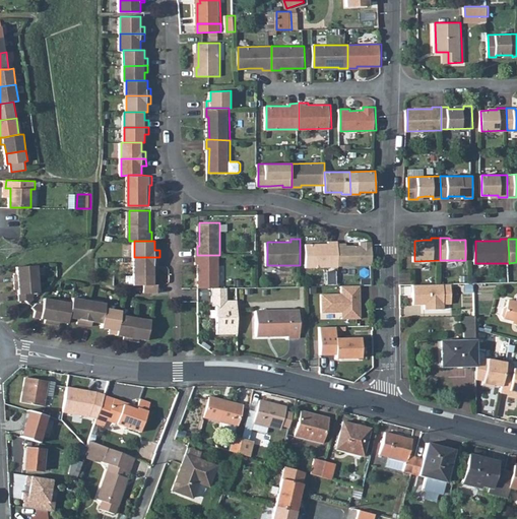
[(307,244),(308,267),(339,266),(339,265),(339,243),(339,241),(330,241),(330,243),(307,244)]
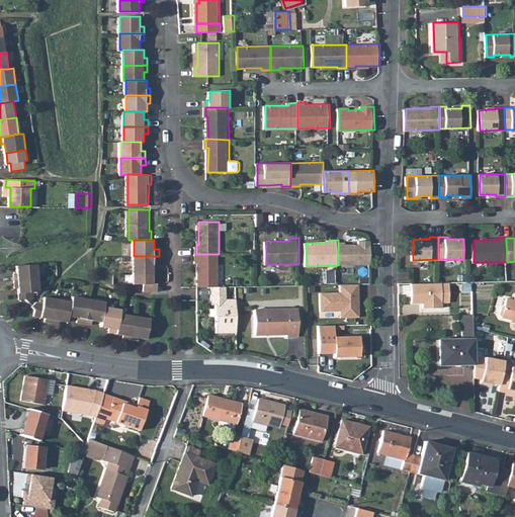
[(338,242),(338,264),(372,263),(371,240),(360,240),(360,244),(346,244),(346,242),(338,242)]
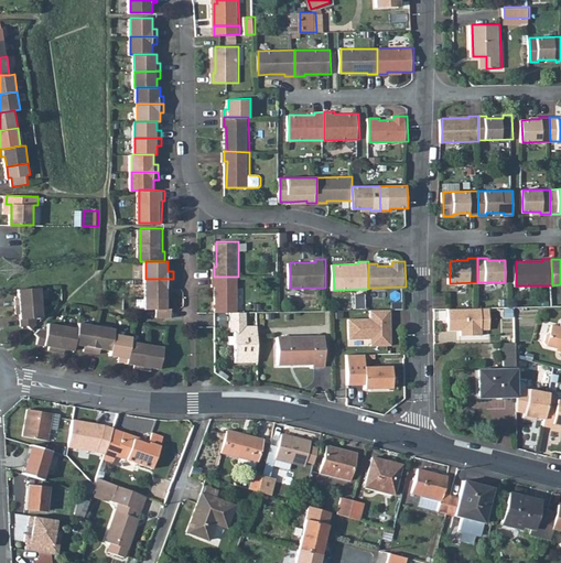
[(216,287),(217,312),(232,312),(239,312),(238,277),(214,277),(214,287),(216,287)]
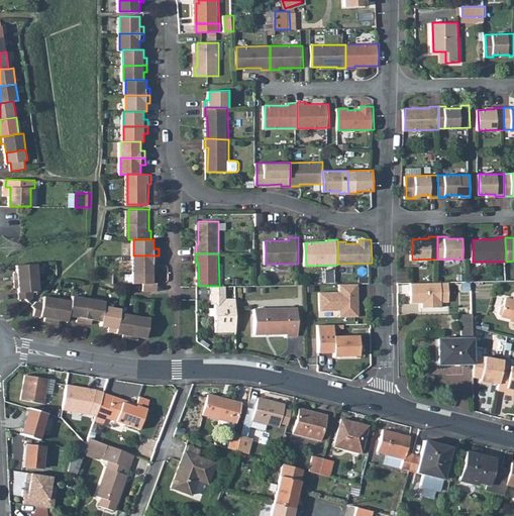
[(133,255),(133,273),(153,273),(153,263),(159,263),(159,255),(133,255)]
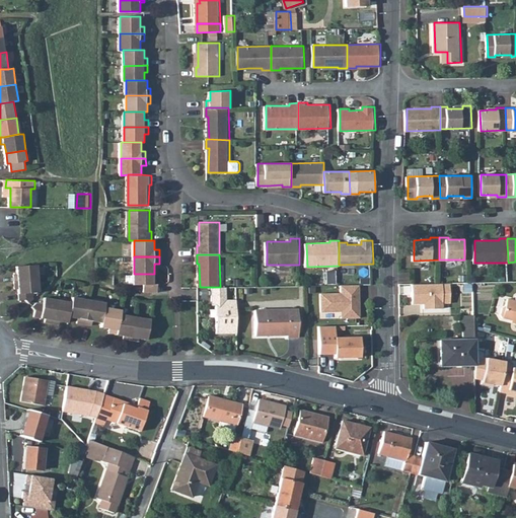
[(15,274),(16,281),(40,279),(39,264),(18,265),(19,273),(15,274)]
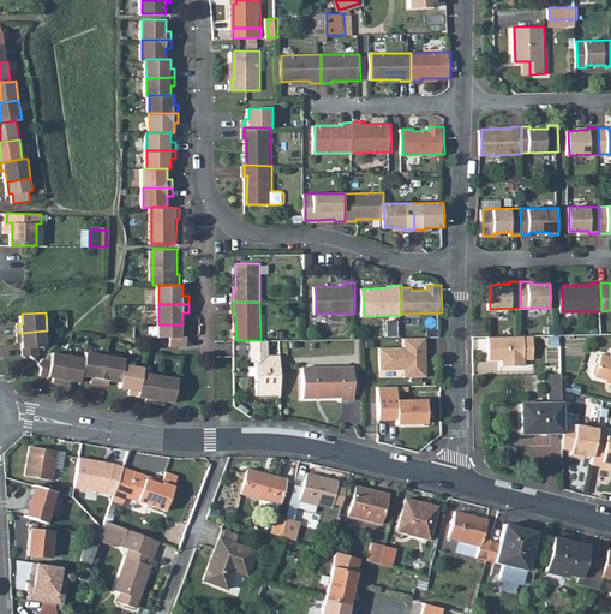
[(159,325),(159,337),(172,337),(172,345),(189,345),(189,335),(183,335),(183,325),(159,325)]
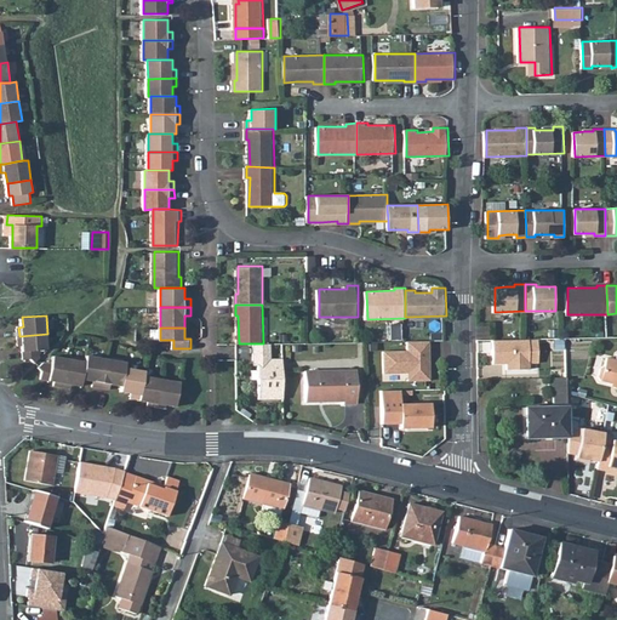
[(20,336),(20,345),(24,345),(26,358),(33,358),(36,362),(41,358),(41,350),(49,350),(47,334),(20,336)]
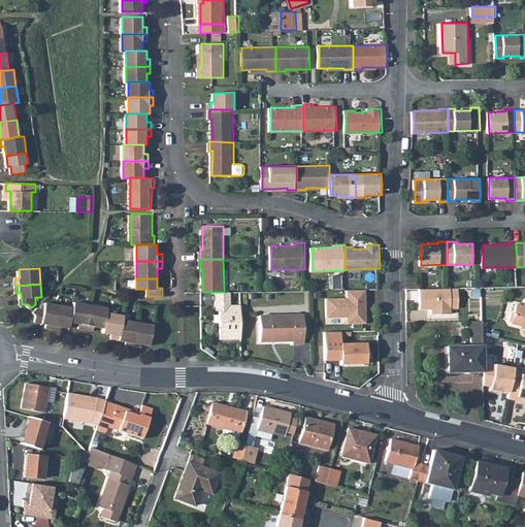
[(422,288),(421,289),(421,308),(430,308),(430,306),(433,306),(433,308),(433,314),(452,313),(452,307),(460,307),(459,288),(447,288),(422,288)]
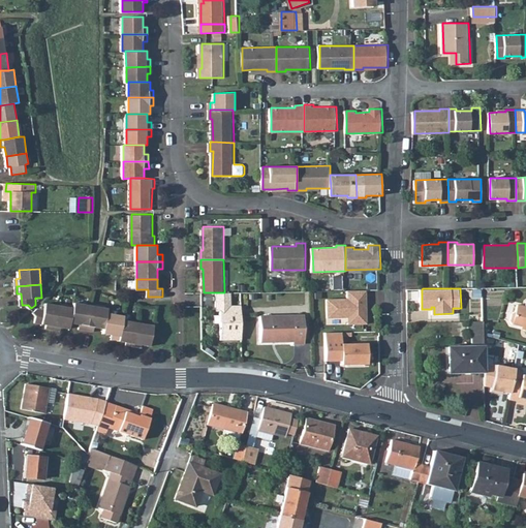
[(368,307),(367,289),(348,290),(349,299),(328,299),(329,317),(349,316),(349,323),(368,323),(368,311),(367,311),(365,310),(365,307),(368,307)]
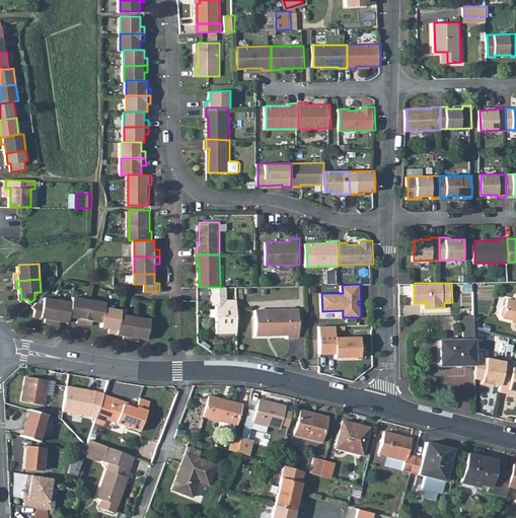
[(220,287),(213,287),(213,300),(217,300),(217,309),(217,316),(217,333),(238,333),(237,299),(228,299),(227,287),(220,287)]
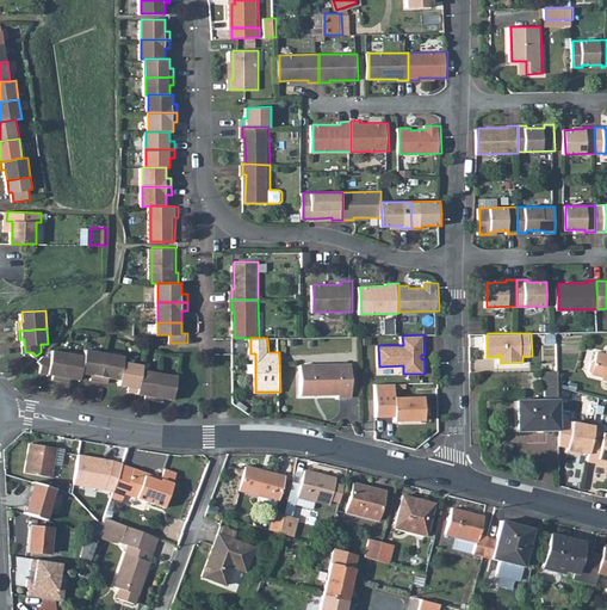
[(86,356),(82,373),(94,374),(93,380),(101,381),(103,375),(106,352),(87,349),(86,356)]
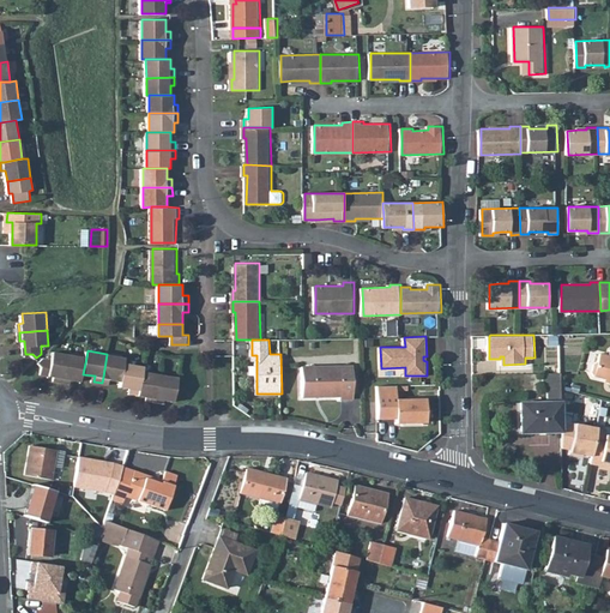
[(56,376),(55,380),(64,382),(68,354),(54,352),(53,359),(46,358),(40,362),(43,366),(42,373),(49,374),(56,376)]
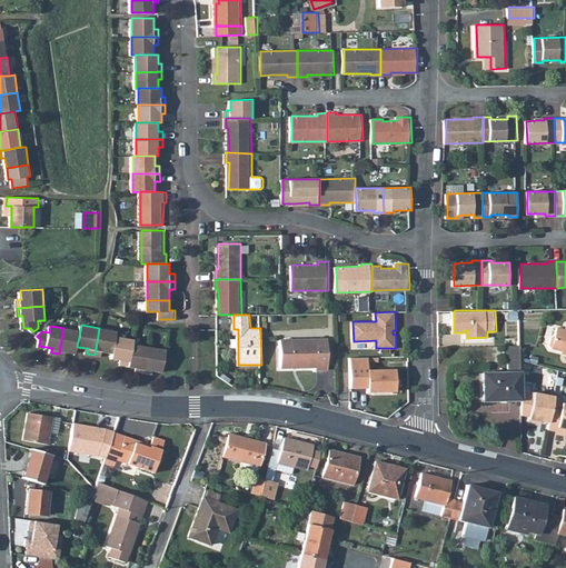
[(565,329),(558,327),(556,335),(553,337),(552,345),(553,348),(565,351),(565,329)]
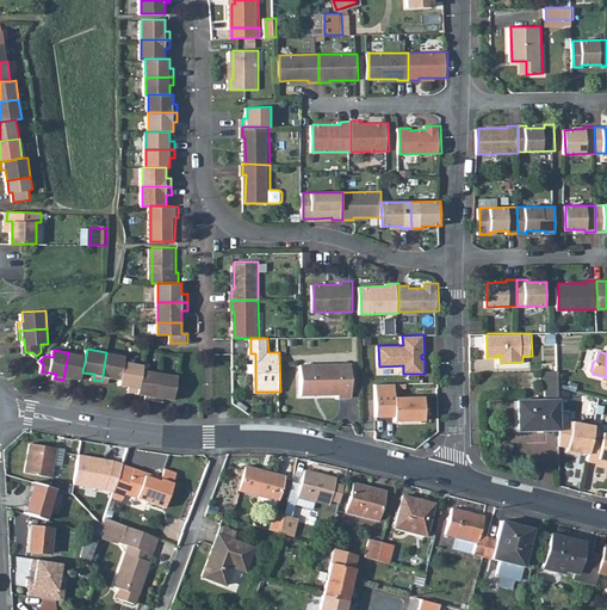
[(68,352),(63,380),(72,381),(73,377),(82,379),(82,373),(86,356),(68,352)]
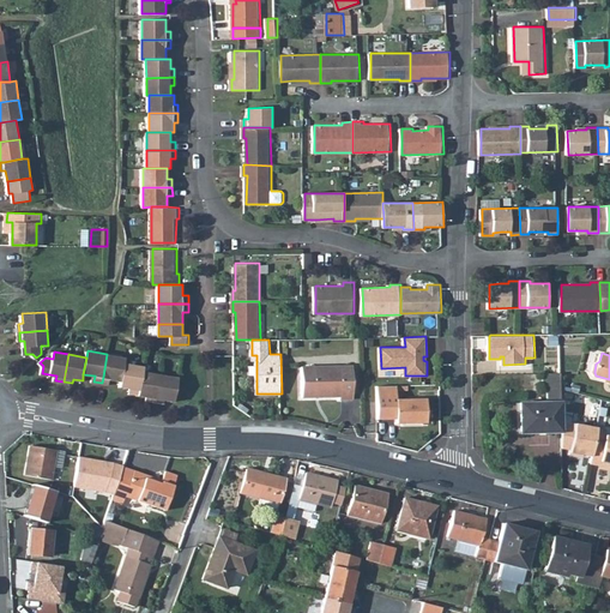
[(103,377),(102,383),(110,384),(112,379),(122,380),(125,362),(126,358),(107,354),(103,377)]
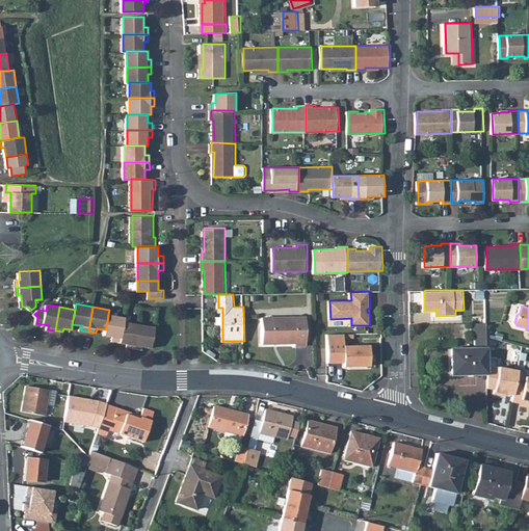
[(114,337),(113,341),(121,342),(125,321),(126,317),(108,314),(106,329),(105,335),(114,337)]
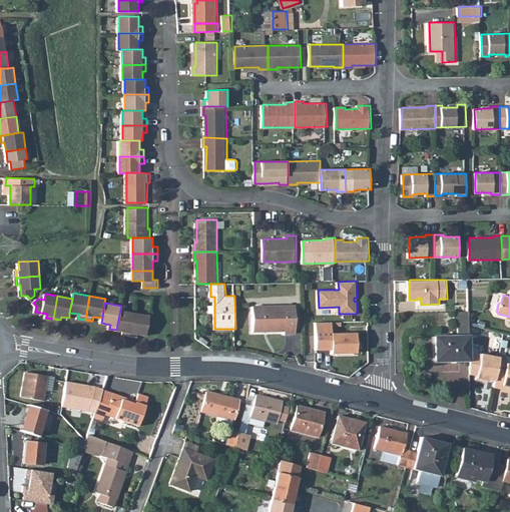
[(253,306),(255,331),(286,331),(286,333),(297,333),(297,305),(253,306)]
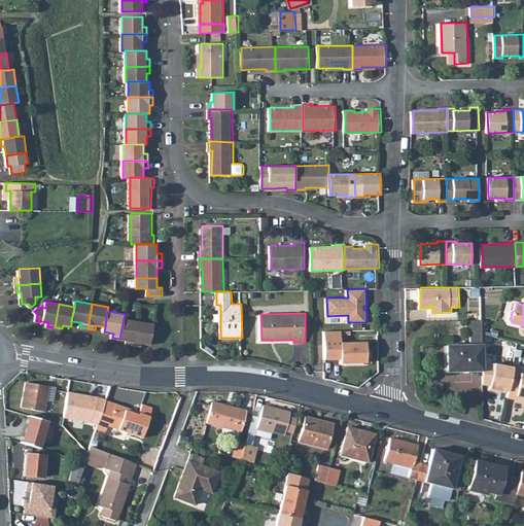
[(124,318),(119,339),(128,340),(128,344),(135,345),(139,321),(124,318)]
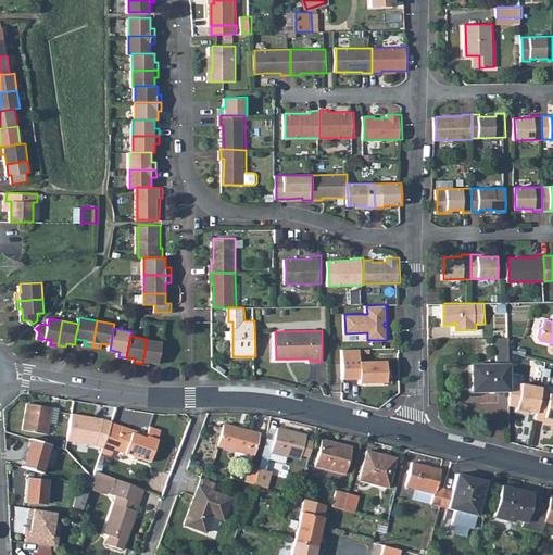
[(499,363),(473,364),(473,391),(511,390),(511,382),(510,363),(510,351),(510,338),(494,338),(494,352),(499,352),(499,363)]
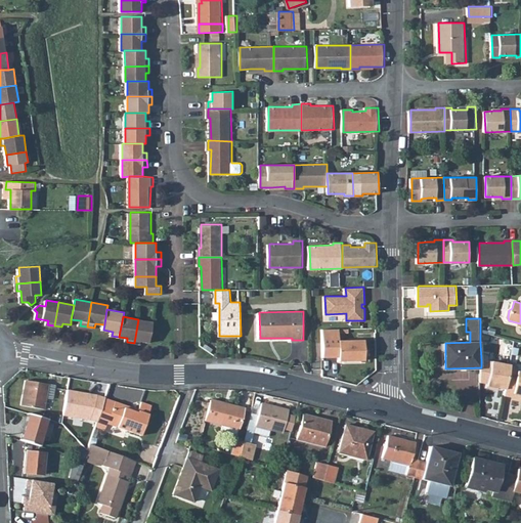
[(138,319),(134,343),(141,344),(142,341),(149,342),(154,321),(138,319)]
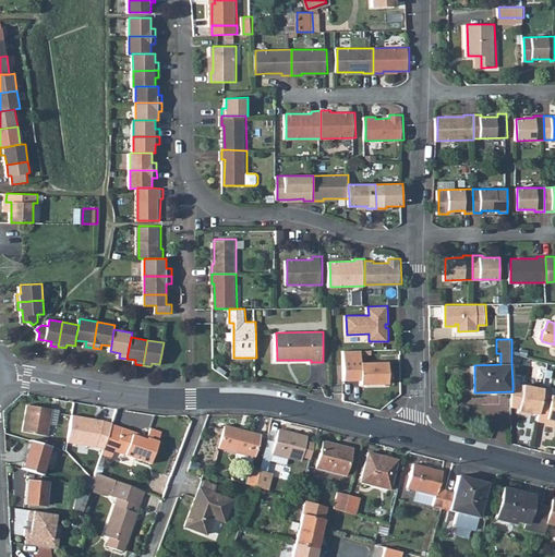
[(362,350),(345,350),(345,380),(362,379),(362,384),(389,384),(388,362),(362,362),(362,350)]
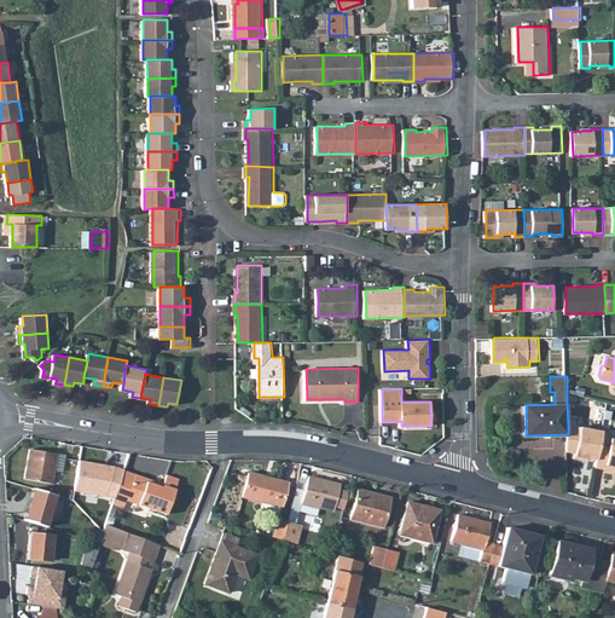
[(569,400),(581,402),(582,390),(569,390),(569,400)]
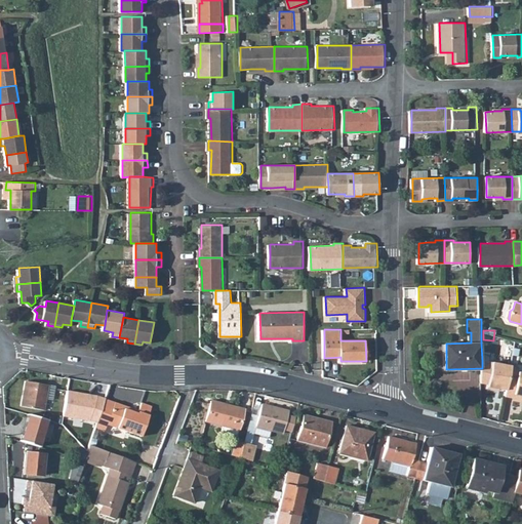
[(482,368),(482,383),(489,384),(488,388),(497,390),(497,388),(508,390),(511,375),(512,365),(490,361),(489,363),(482,361),(482,368)]
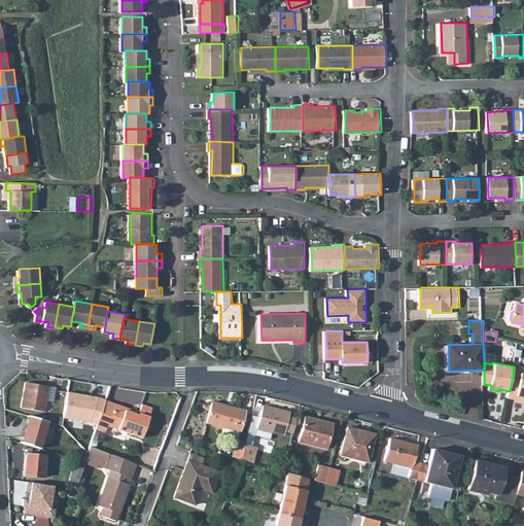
[(513,377),(510,391),(509,397),(523,400),(523,373),(522,373),(522,369),(514,366),(513,377)]
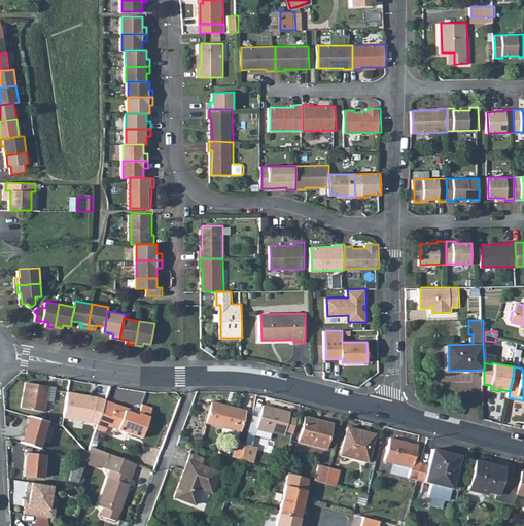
[(28,381),(23,407),(45,411),(47,399),(50,385),(28,381)]
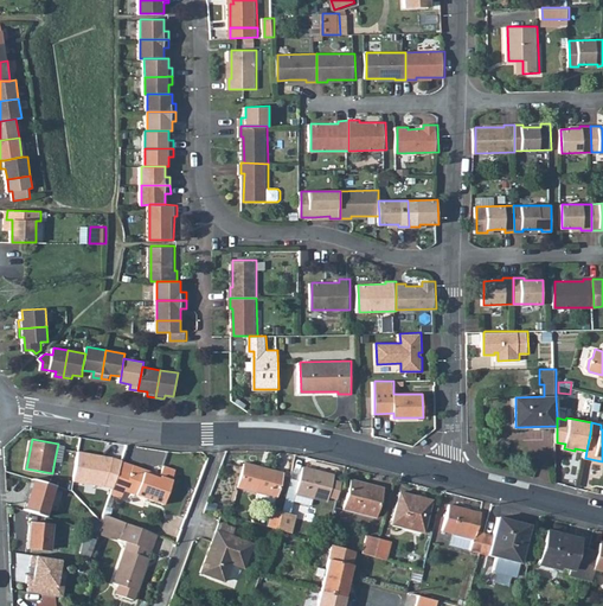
[(58,444),(55,460),(64,461),(66,446),(58,444)]
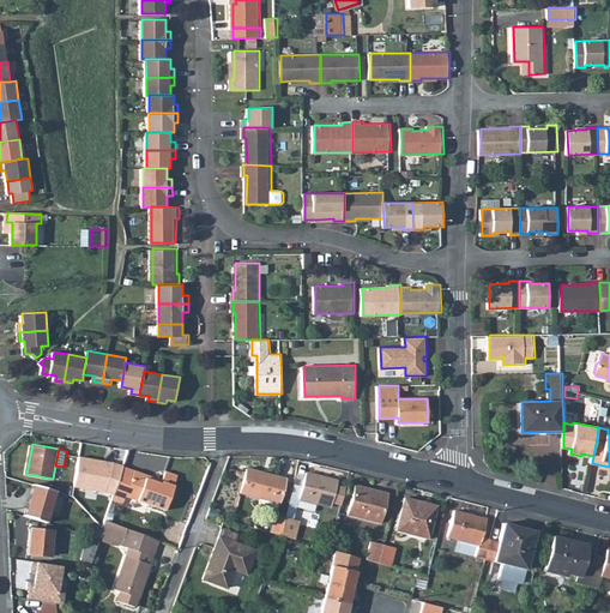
[(114,499),(125,466),(126,464),(115,461),(102,504),(112,508),(114,499)]
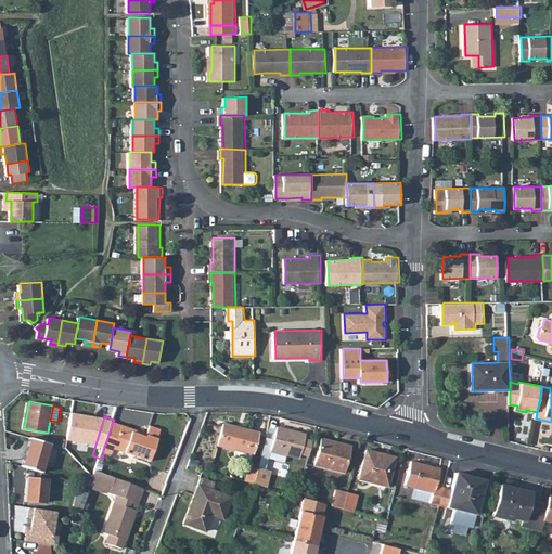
[(124,425),(113,421),(103,451),(107,452),(113,454),(115,448),(137,455),(152,461),(163,428),(152,425),(149,434),(138,429),(138,433),(124,427),(124,425)]
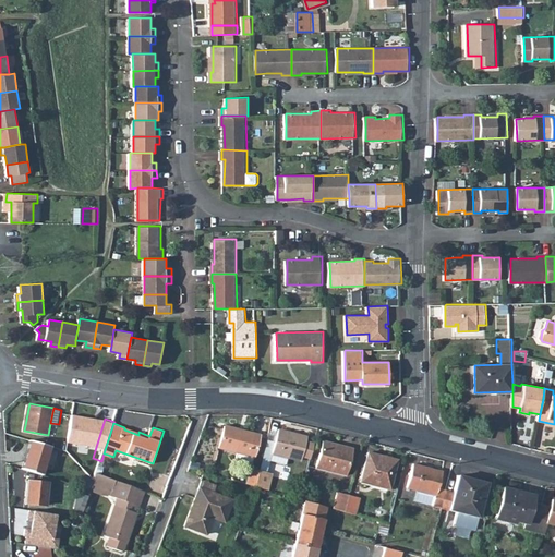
[(227,425),(221,447),(239,452),(255,457),(256,457),(262,434),(227,425)]
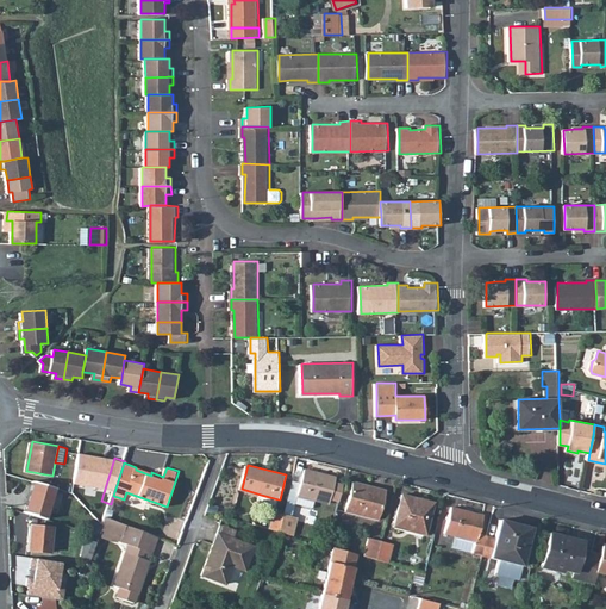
[(303,483),(299,495),(317,499),(330,503),(331,498),(341,501),(345,483),(336,480),(337,477),(306,468),(303,483)]
